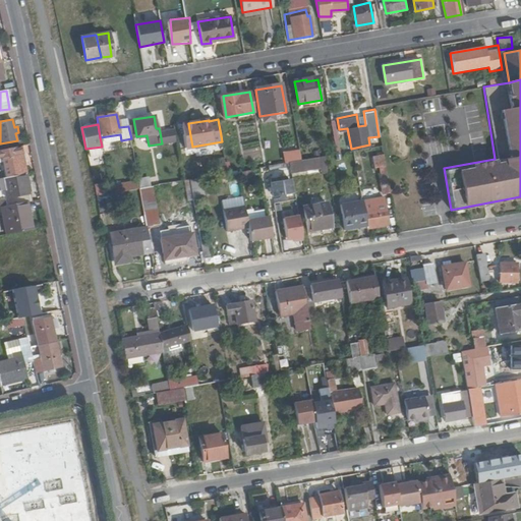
[(175,141),(173,129),(160,132),(162,143),(175,141)]
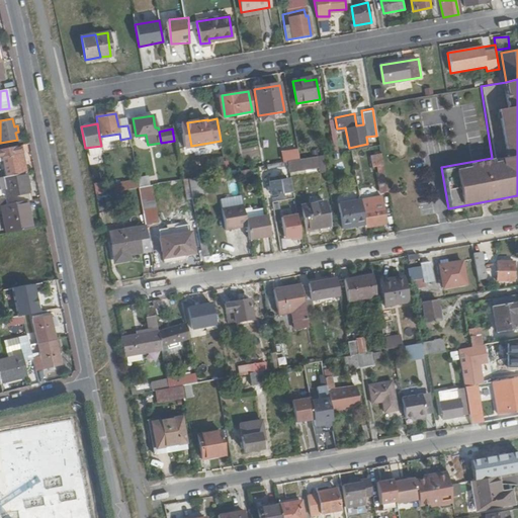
[(191,146),(189,135),(182,137),(184,147),(191,146)]
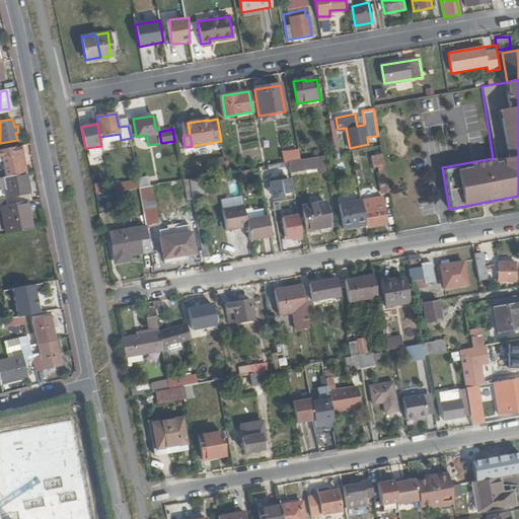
[(7,176),(26,172),(20,146),(0,150),(0,161),(4,161),(7,176)]
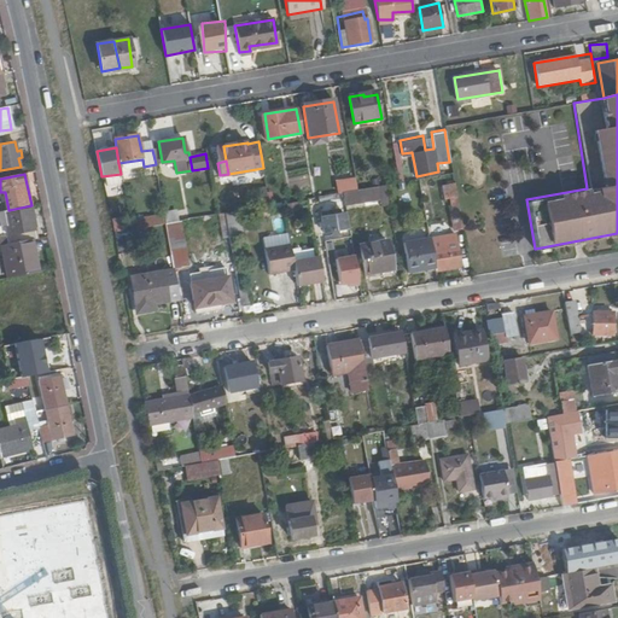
[(458,184),(444,185),(445,213),(459,211),(458,184)]
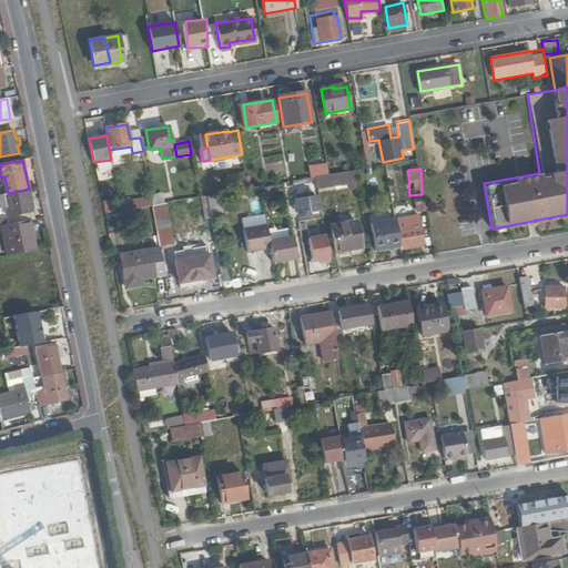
[(351,180),(350,171),(315,176),(316,185),(351,180)]
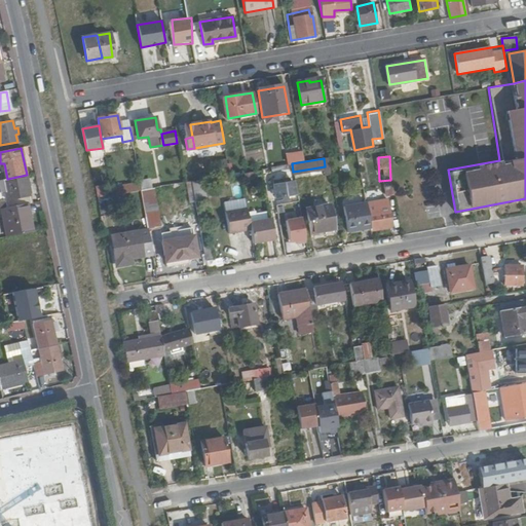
[(9,208),(29,203),(32,203),(27,175),(7,179),(4,179),(9,208)]
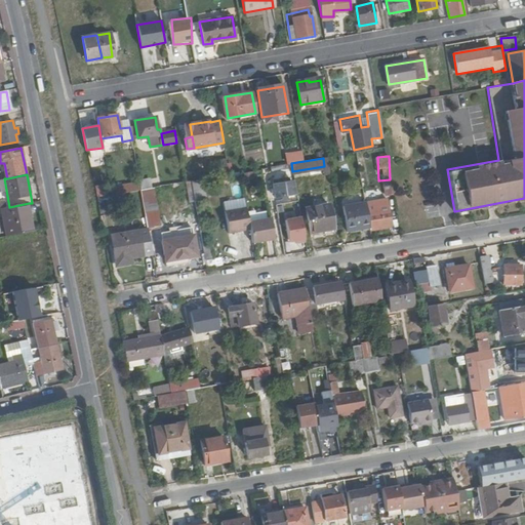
[(206,199),(203,178),(192,180),(195,201),(206,199)]
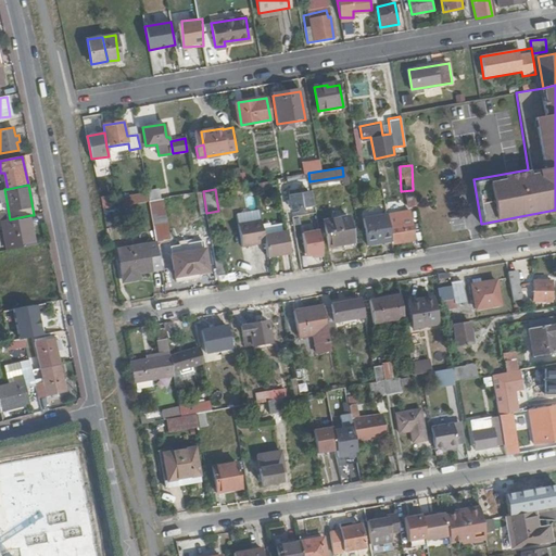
[(417,205),(414,190),(405,192),(408,206),(417,205)]
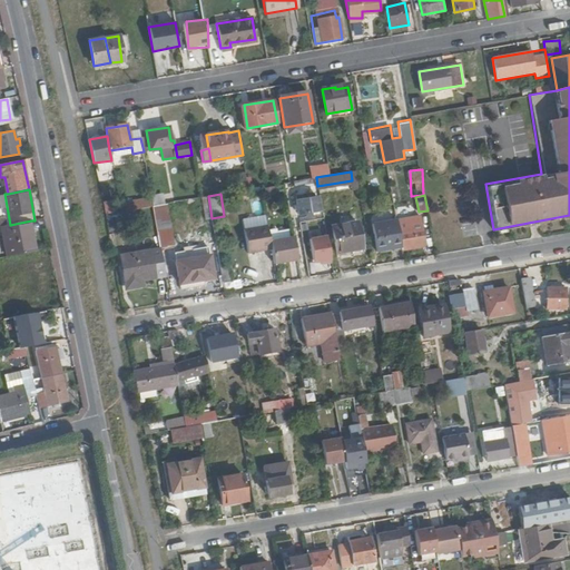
[(212,218),(208,196),(202,197),(206,219),(212,218)]
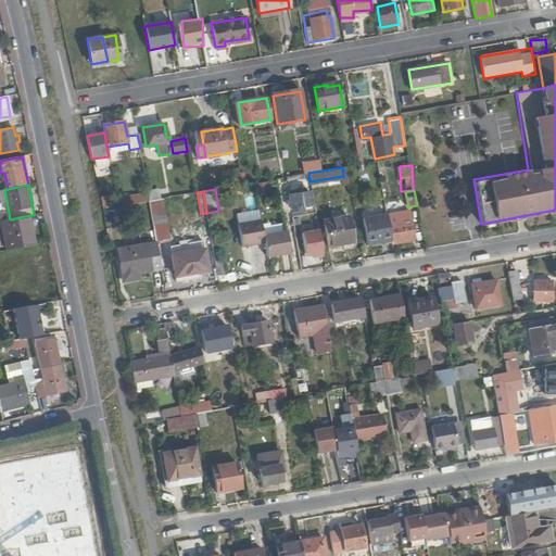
[(313,205),(311,192),(289,196),(291,209),(313,205)]
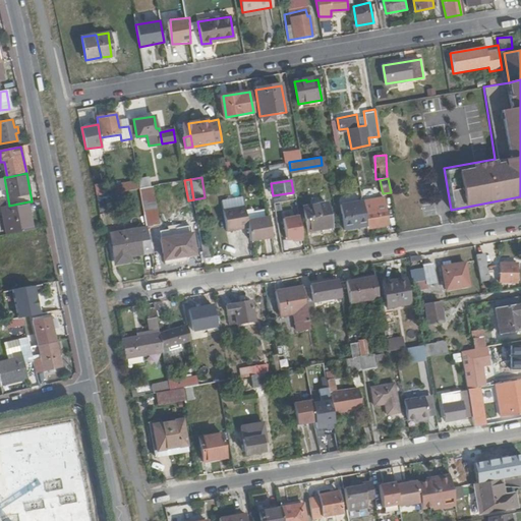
[(140,188),(138,181),(123,184),(125,191),(140,188)]
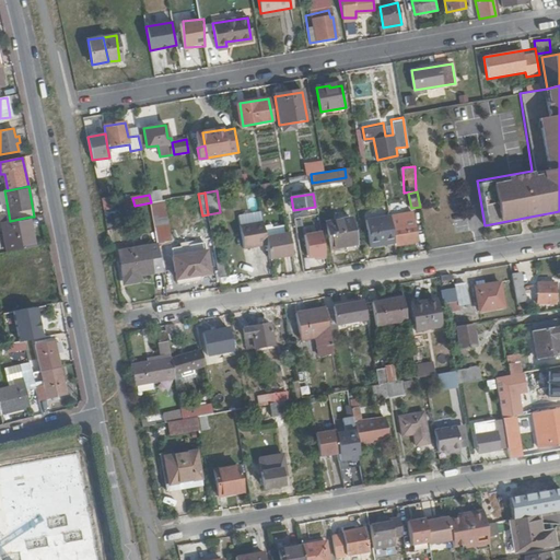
[(113,196),(102,198),(105,211),(117,208),(113,196)]
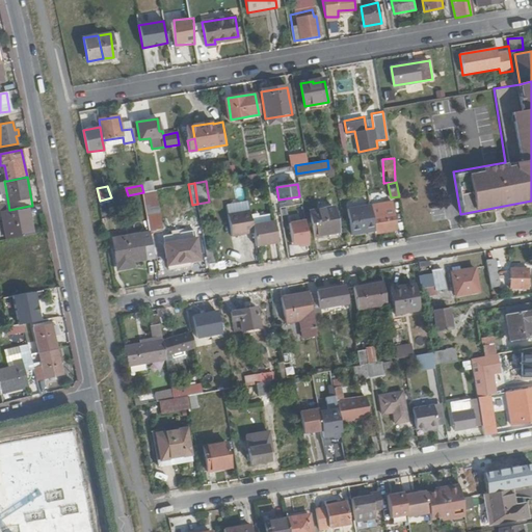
[(2,211),(7,239),(34,234),(29,206),(9,210),(2,211)]
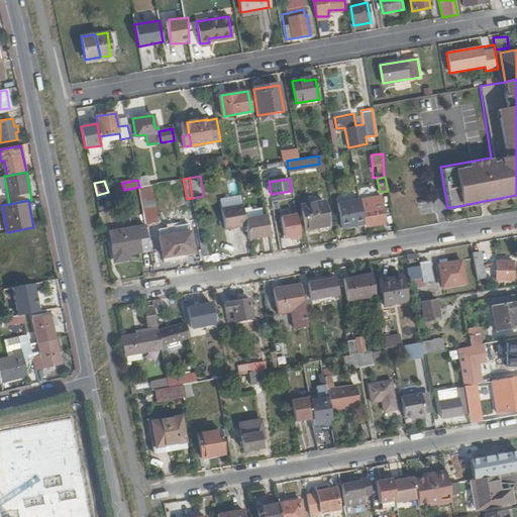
[(386,222),(382,200),(373,201),(374,206),(360,208),(364,223),(364,225),(386,222)]
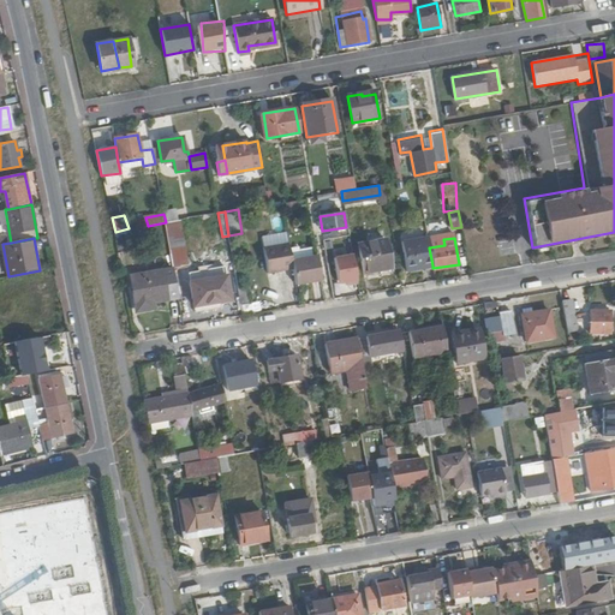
[(390,267),(386,239),(358,244),(363,273),(390,267)]
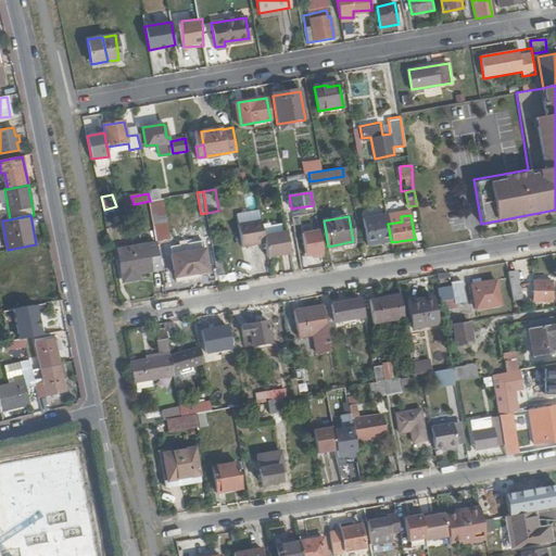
[(388,224),(387,216),(363,220),(367,245),(391,240),(388,224)]
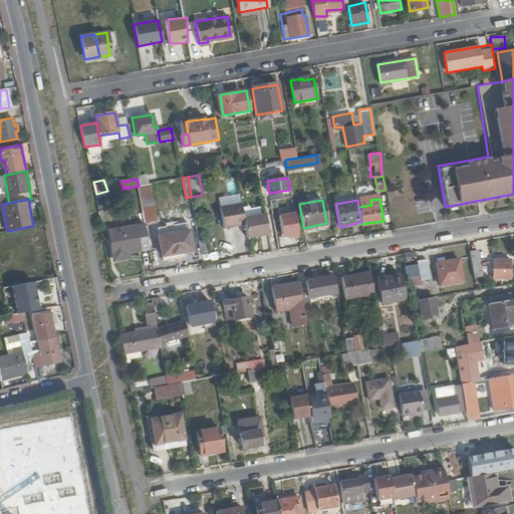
[(244,216),(241,202),(221,205),(225,227),(245,224),(244,216)]
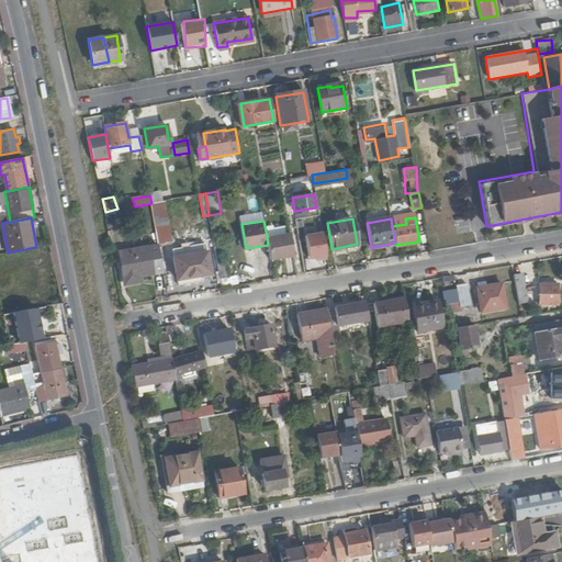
[(172,245),(169,225),(156,227),(159,247),(172,245)]
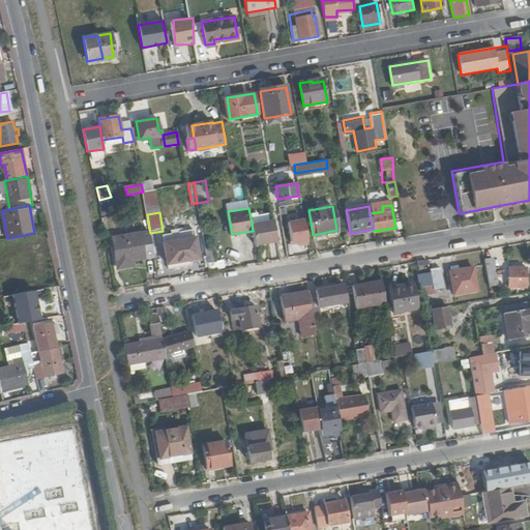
[(277,241),(273,219),(252,223),(253,231),(256,244),(277,241)]
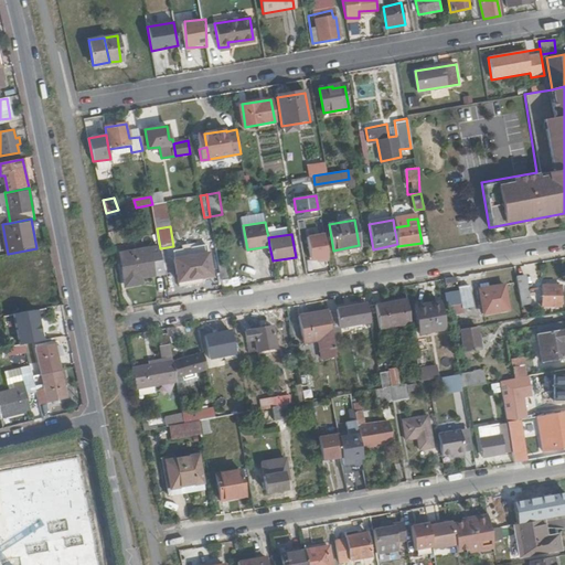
[(310,262),(329,260),(328,234),(309,235),(310,262)]
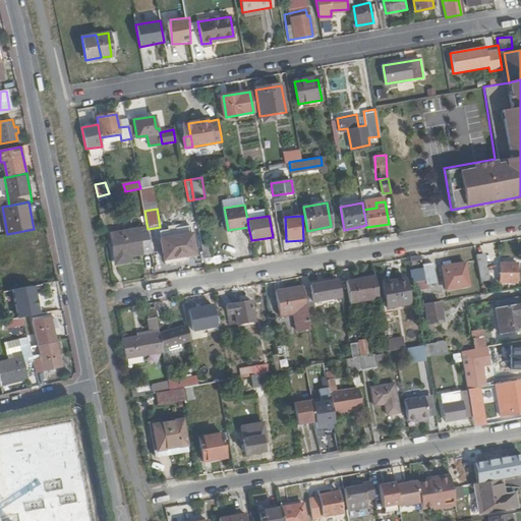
[(143,252),(139,229),(111,234),(115,257),(143,252)]
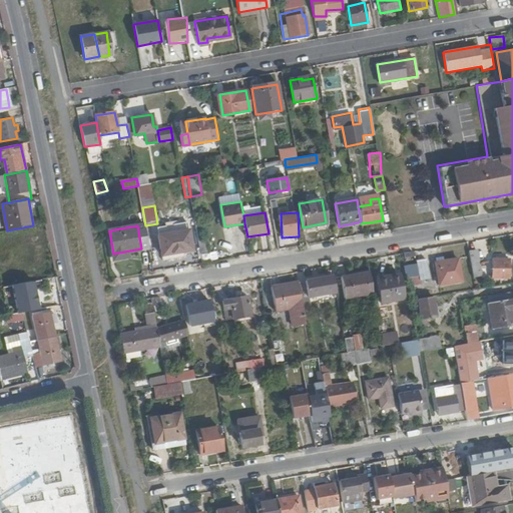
[(192,249),(189,230),(172,233),(177,258),(186,257),(185,251),(192,249)]
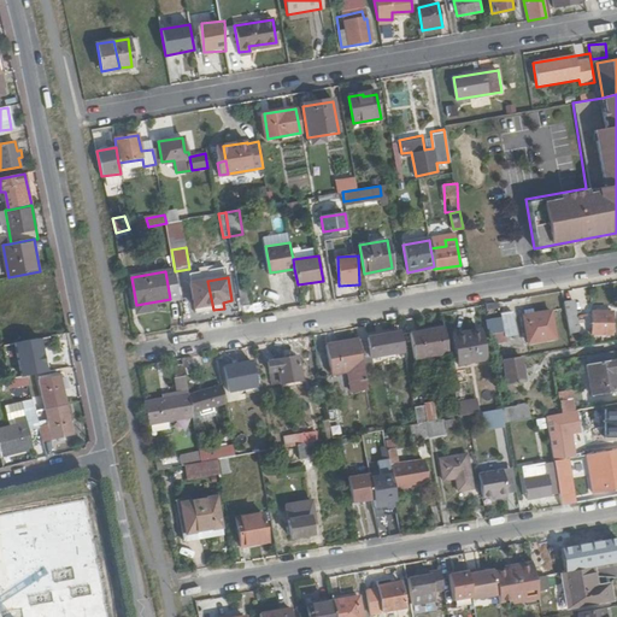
[(213,310),(207,281),(192,283),(195,306),(209,305),(209,311),(213,310)]
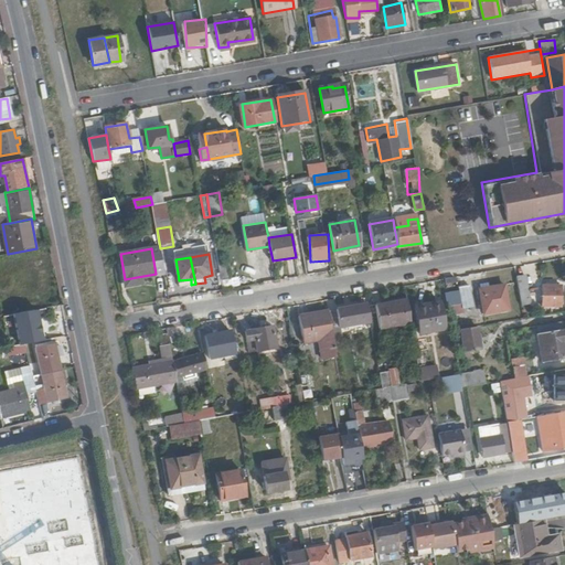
[(231,278),(228,264),(220,265),(222,280),(231,278)]
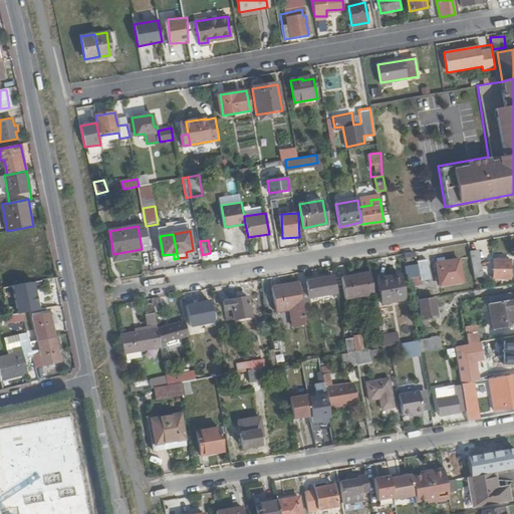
[(481,270),(478,251),(468,252),(472,272),(481,270)]
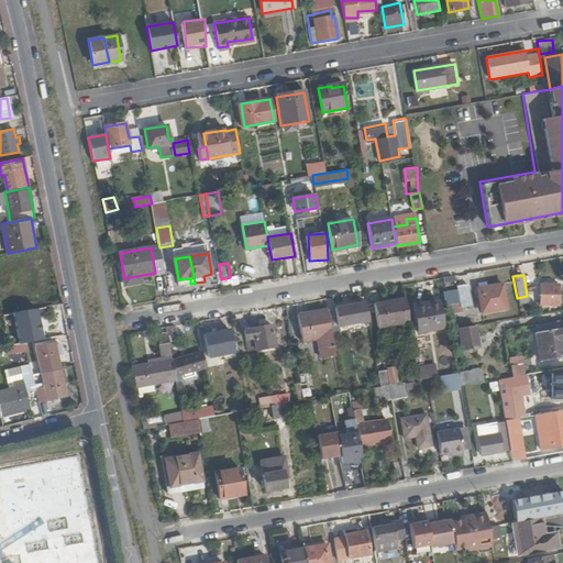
[(560,305),(560,284),(552,283),(552,280),(548,280),(548,283),(540,283),(539,305),(560,305)]
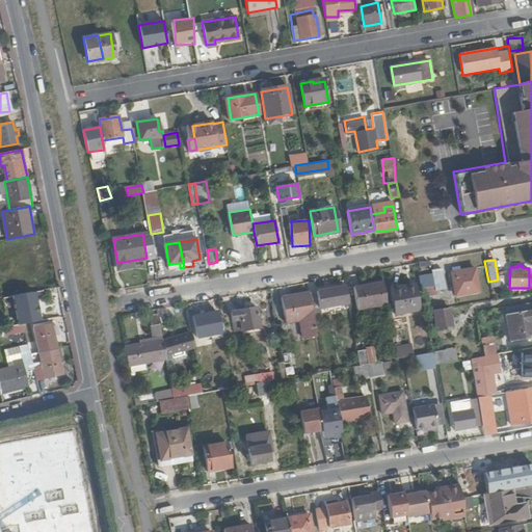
[(445,288),(442,269),(431,271),(433,286),(421,289),(422,297),(435,295),(434,290),(445,288)]
